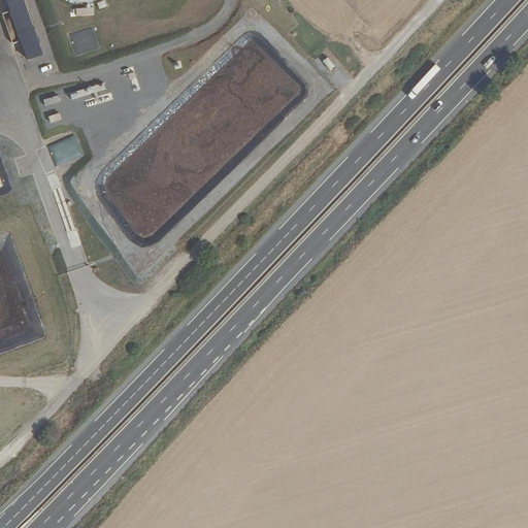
[(5,0),(25,60),(41,55),(24,0),(5,0)]
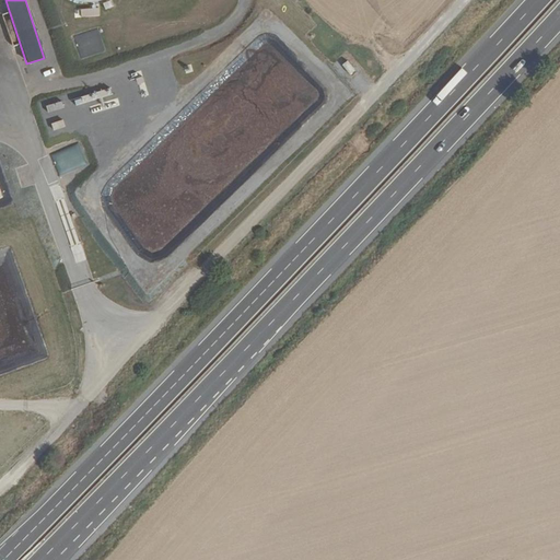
[(80,7),(81,16),(100,16),(98,7),(80,7)]
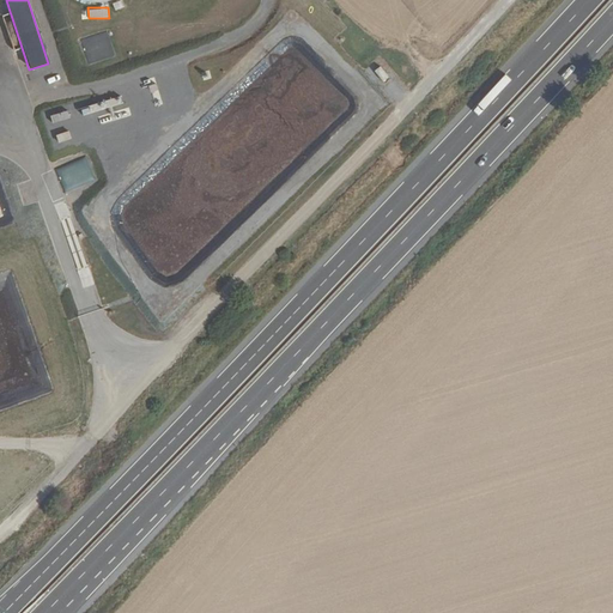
[(79,40),(85,62),(113,56),(107,32),(79,40)]
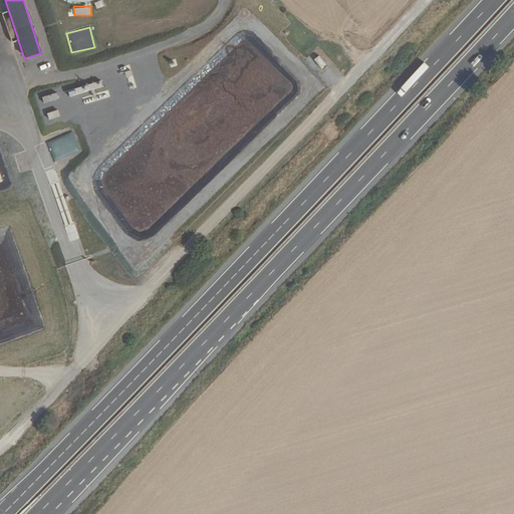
[(318,55),(312,60),(320,69),(326,64),(318,55)]
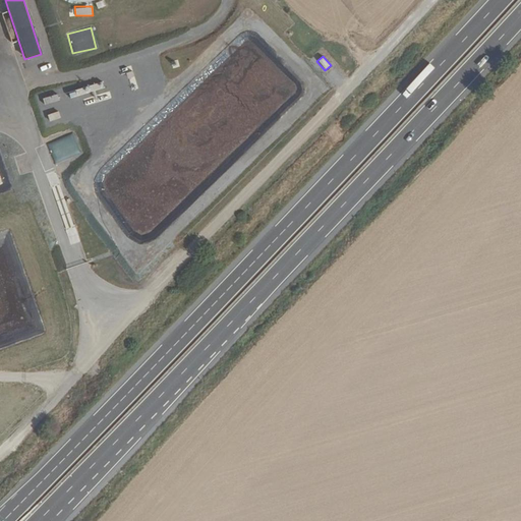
[(44,105),(59,101),(57,95),(42,98),(44,105)]
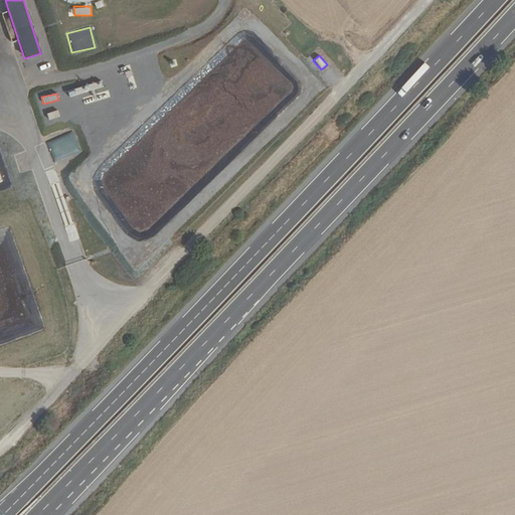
[(57,110),(46,113),(48,120),(59,117),(57,110)]
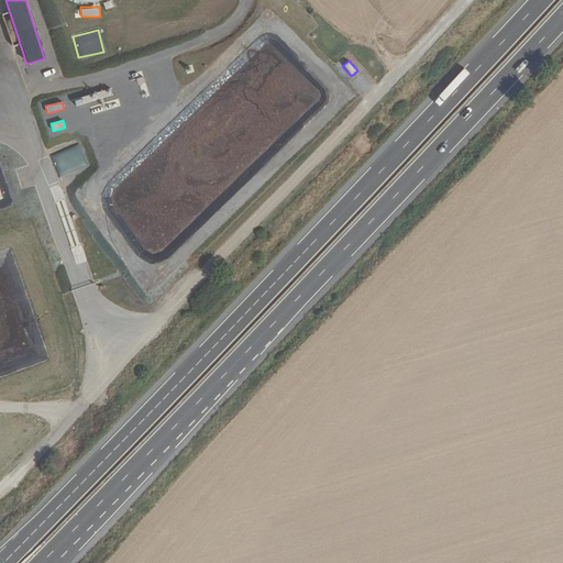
[(58,175),(86,166),(79,145),(51,154),(58,175)]
